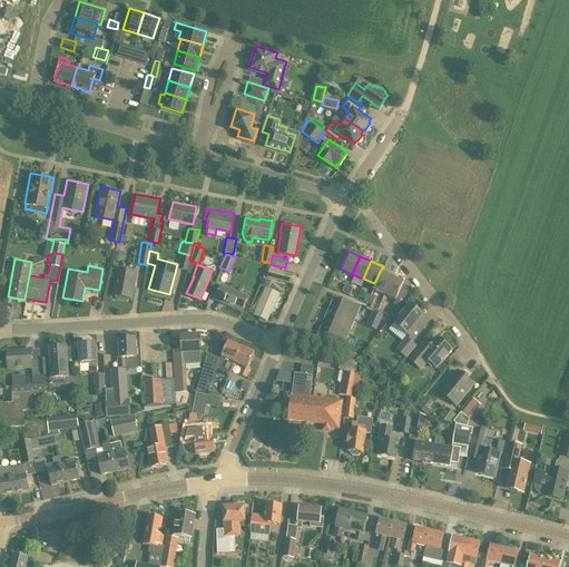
[(293,282),(295,272),(268,265),(266,275),(293,282)]
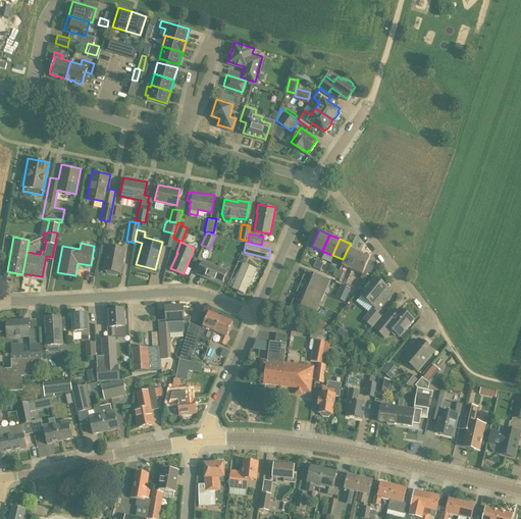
[(116,272),(116,271),(120,271),(124,248),(107,244),(102,268),(106,269),(106,270),(107,271),(115,273),(116,272)]
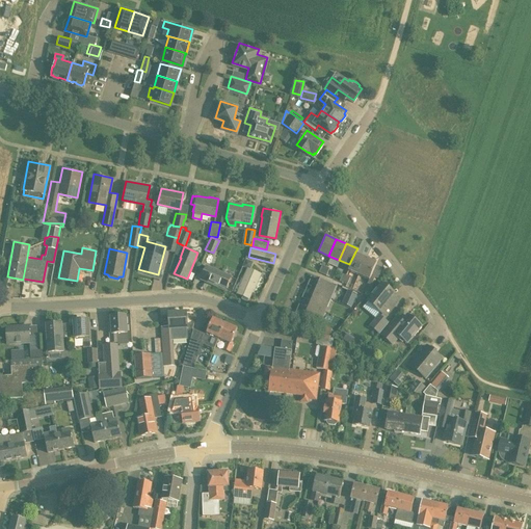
[(366,256),(355,252),(349,264),(347,268),(359,273),(366,256)]
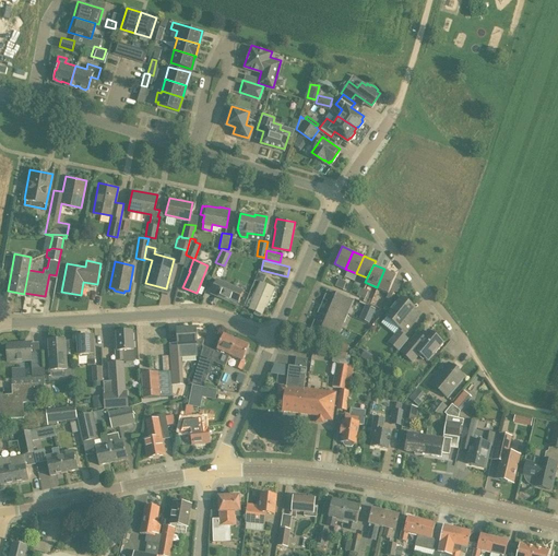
[(384,269),(377,287),(387,292),(384,295),(390,297),(393,290),(395,291),(401,280),(394,276),(395,274),(384,269)]
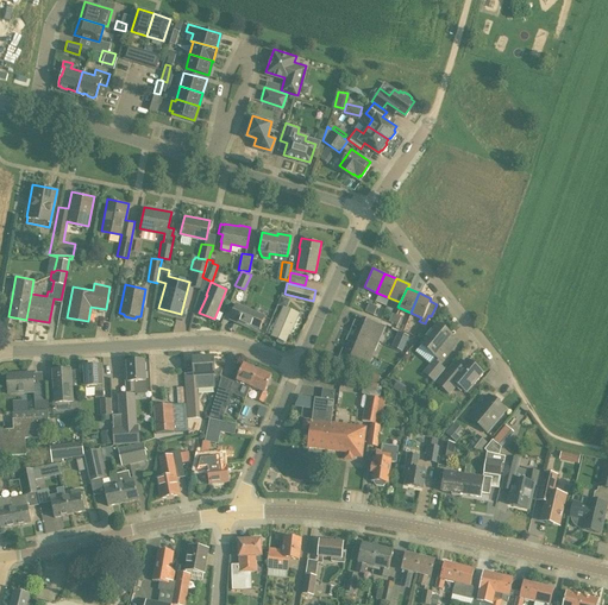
[(258,328),(264,314),(236,302),(229,317),(249,326),(250,325),(258,328)]
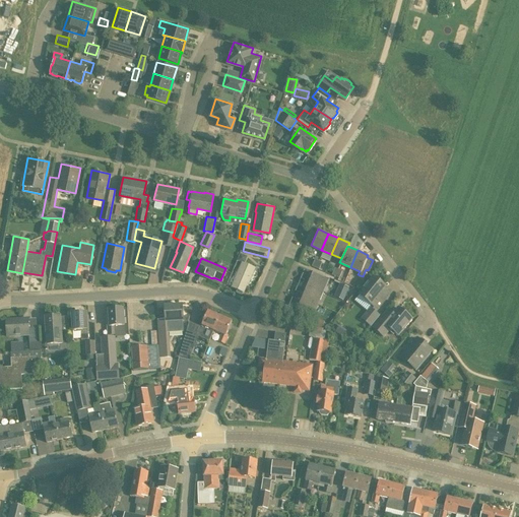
[(247,283),(254,266),(241,261),(231,284),(243,289),(246,283),(247,283)]
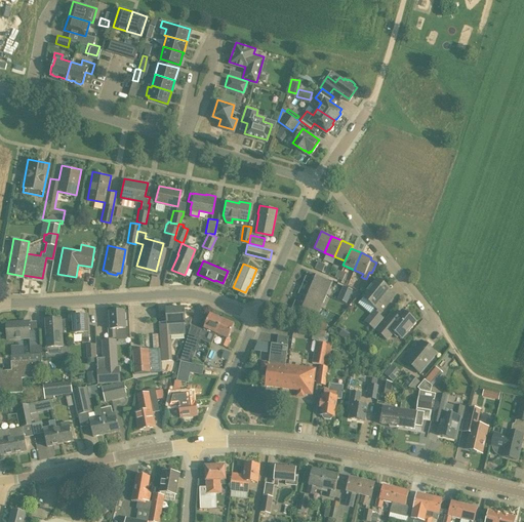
[(305,284),(325,293),(331,280),(311,272),(310,275),(305,273),(303,279),(306,280),(305,284)]
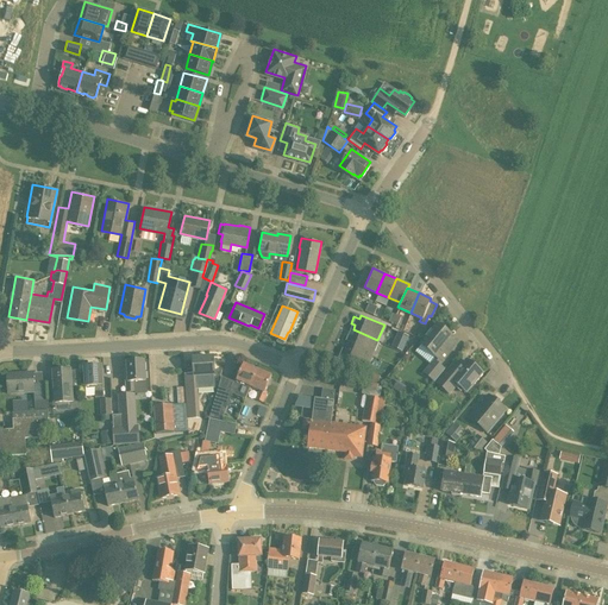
[(440,360),(442,358),(447,352),(442,347),(452,334),(436,321),(419,341),(434,354),(421,370),(433,379),(444,366),(439,361),(440,359),(440,360)]
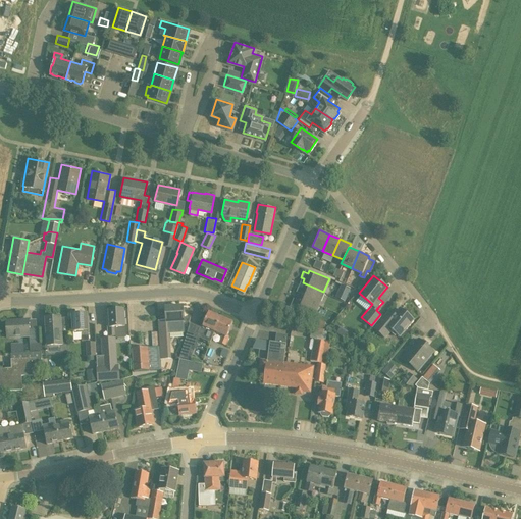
[(340,281),(334,295),(345,299),(350,284),(340,281)]
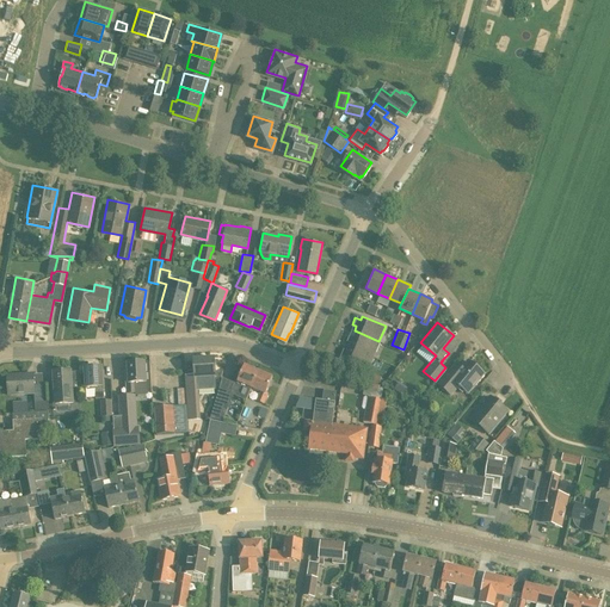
[(373,357),(379,341),(355,330),(352,334),(349,333),(346,340),(350,341),(347,346),(373,357)]
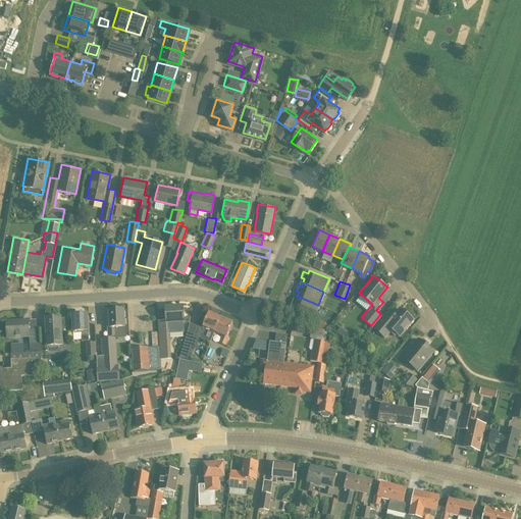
[(318,305),(297,296),(294,294),(291,300),(295,302),(292,309),(312,318),(318,305)]
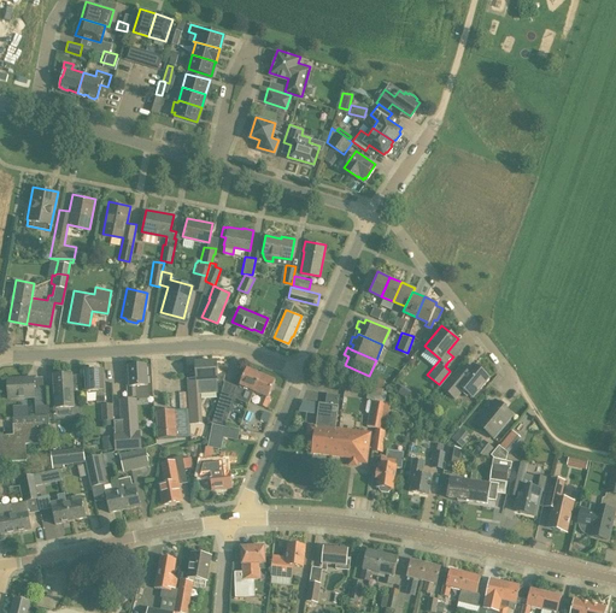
[(187,422),(188,422),(201,422),(199,379),(217,378),(216,359),(194,360),(195,375),(186,376),(187,407),(186,407),(187,422)]
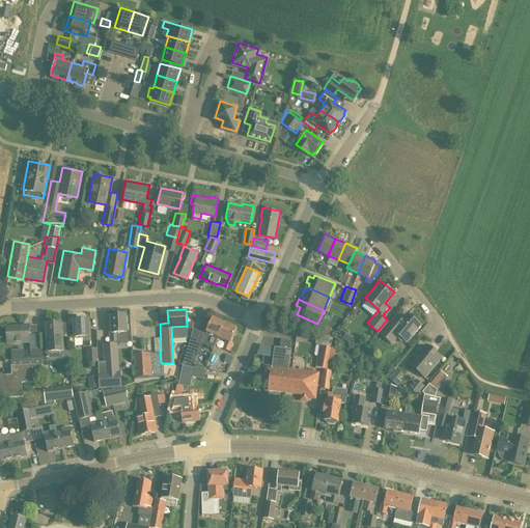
[(406,340),(420,324),(406,311),(395,325),(390,320),(380,332),(391,342),(398,334),(406,340)]
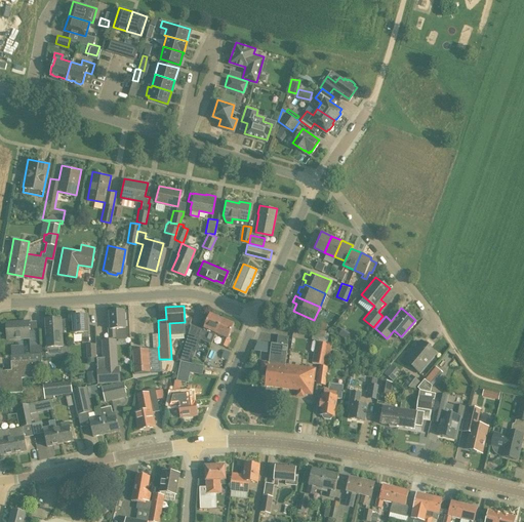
[(115,337),(116,337),(125,336),(124,310),(109,311),(109,313),(107,313),(108,336),(109,336),(109,338),(101,339),(102,356),(96,356),(96,365),(97,382),(103,382),(118,380),(118,376),(119,376),(118,364),(117,364),(115,337)]
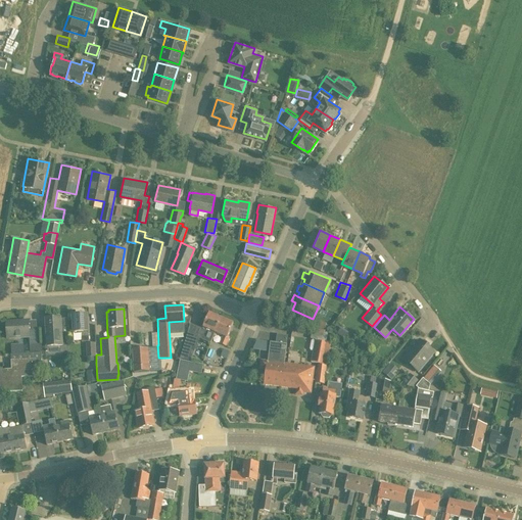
[(221,316),(208,311),(203,324),(200,323),(196,331),(203,334),(206,327),(215,330),(221,316)]
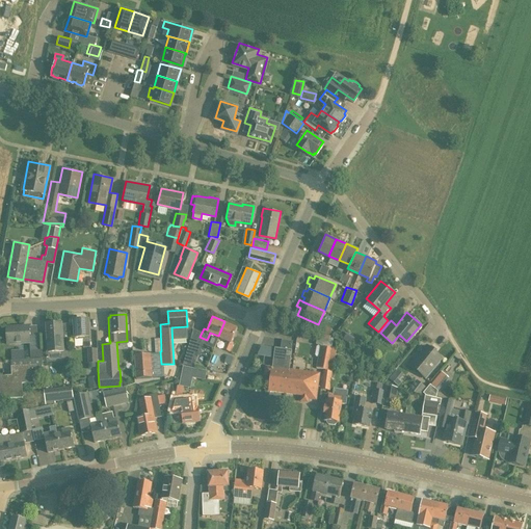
[(74,344),(82,344),(82,341),(89,341),(88,335),(89,335),(88,318),(73,319),(74,344)]
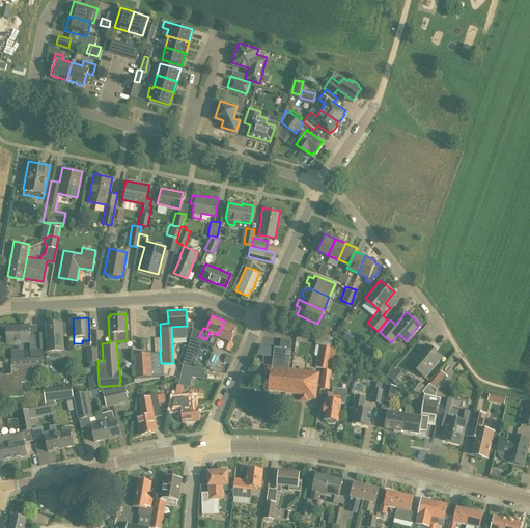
[(45,322),(46,339),(47,350),(59,349),(60,357),(68,357),(67,337),(62,337),(61,321),(60,322),(60,320),(53,320),(53,322),(45,322)]
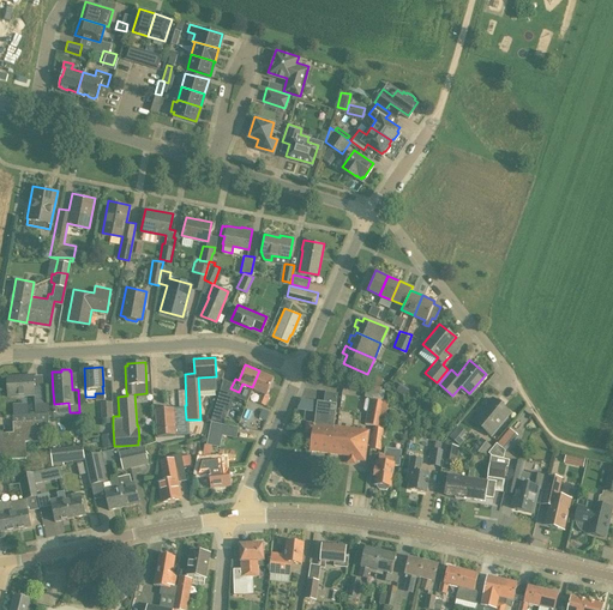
[(269,393),(266,392),(272,376),(259,370),(252,387),(260,391),(257,400),(264,404),(269,393)]
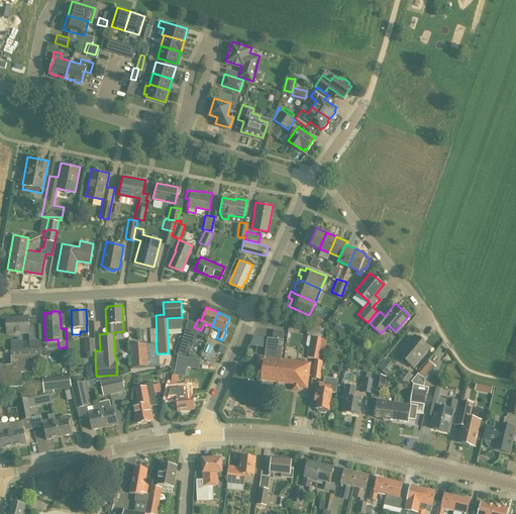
[(6,333),(27,331),(28,346),(39,346),(39,337),(36,338),(35,324),(28,324),(27,314),(5,315),(6,333)]
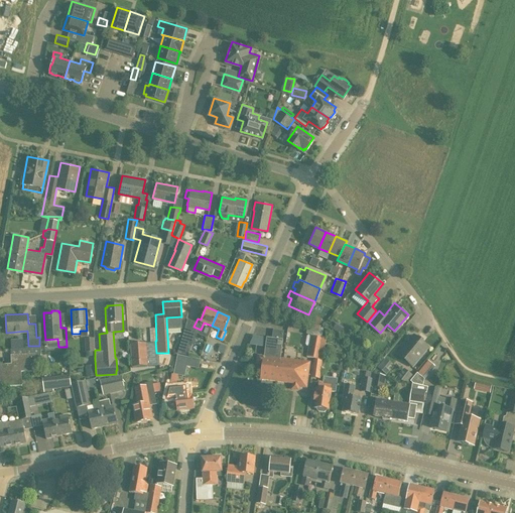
[(340,331),(342,326),(334,322),(332,327),(340,331)]
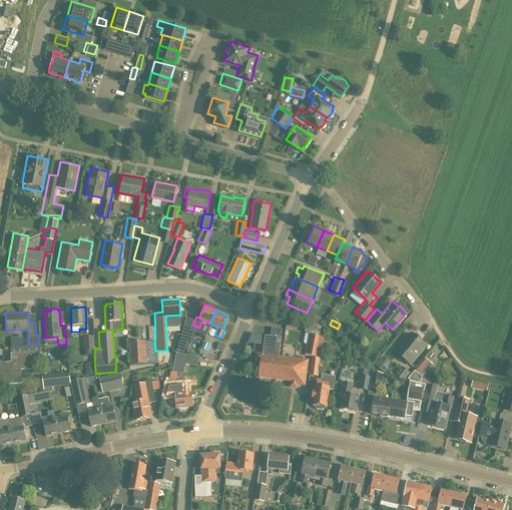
[(184,350),(191,331),(181,327),(176,346),(175,349),(182,351),(183,349),(184,350)]
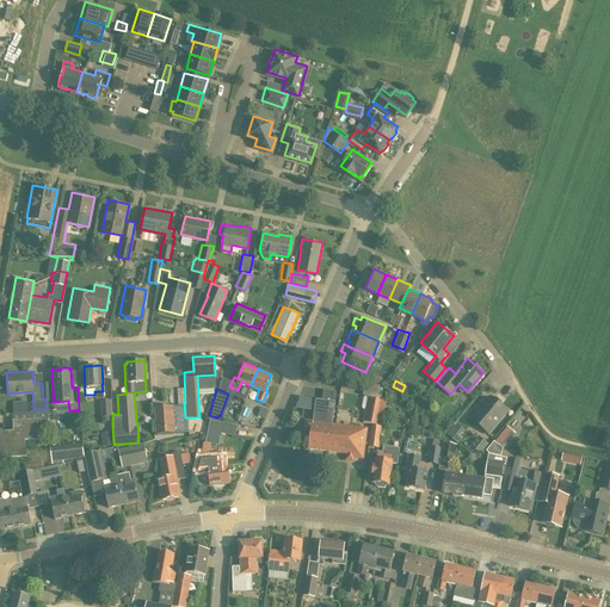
[(369,394),(369,395),(364,421),(376,422),(376,423),(370,422),(368,444),(377,445),(381,425),(386,397),(369,394)]
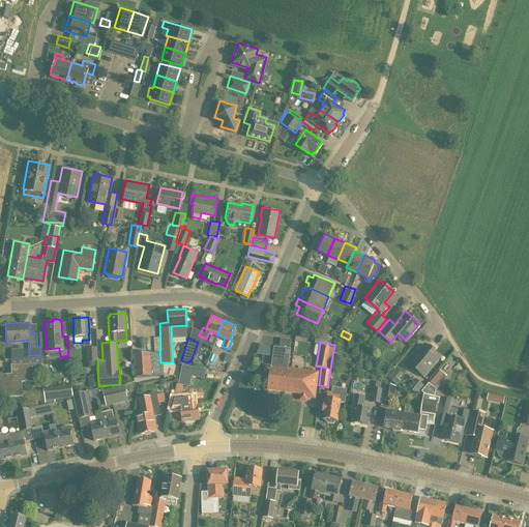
[(440,355),(424,342),(418,349),(417,348),(406,361),(422,375),(440,355)]
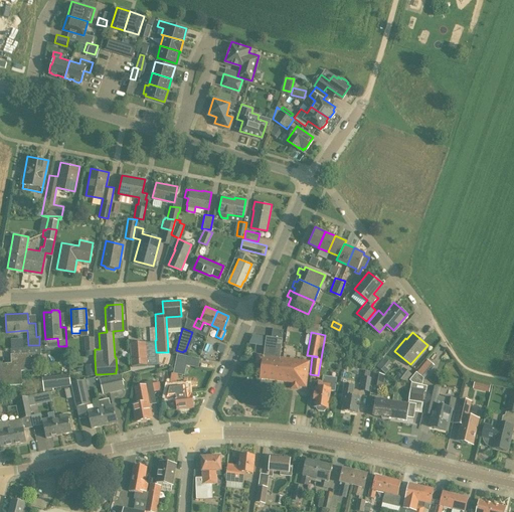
[(87,335),(83,335),(83,349),(94,348),(93,335),(87,335)]
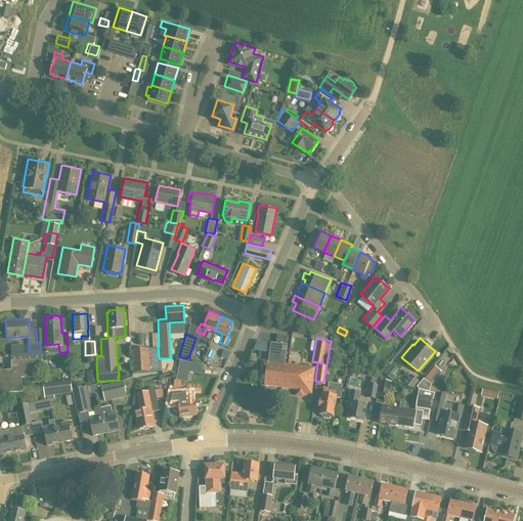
[(261,358),(259,367),(266,368),(264,384),(280,386),(296,387),(295,393),(297,393),(303,394),(303,388),(311,389),(314,365),(284,362),(286,343),(270,341),(268,354),(268,359),(261,358)]
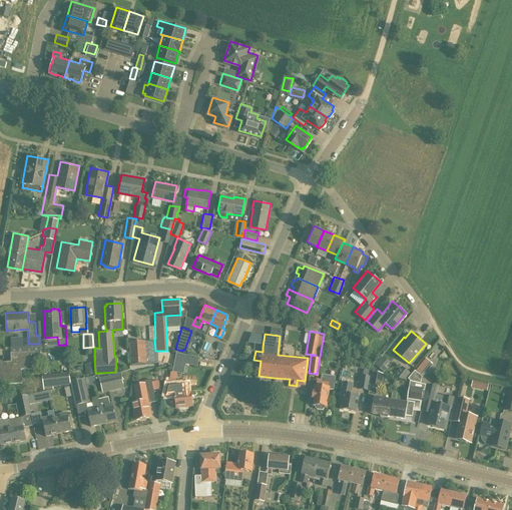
[(157,361),(156,351),(155,351),(154,339),(128,341),(130,363),(146,362),(157,361)]
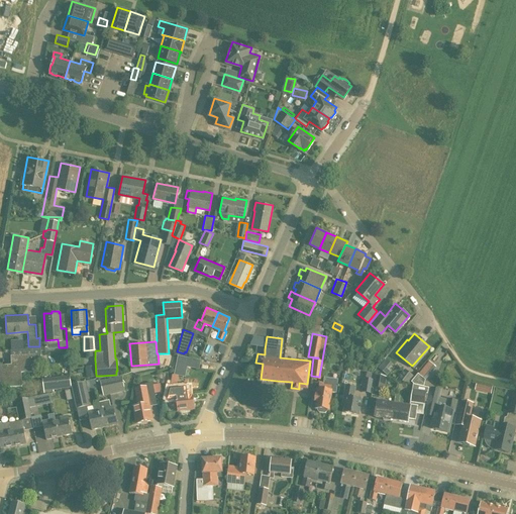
[(40,362),(39,346),(28,346),(22,347),(22,353),(10,354),(11,363),(2,364),(4,385),(21,384),(20,371),(35,370),(35,362),(40,362)]
